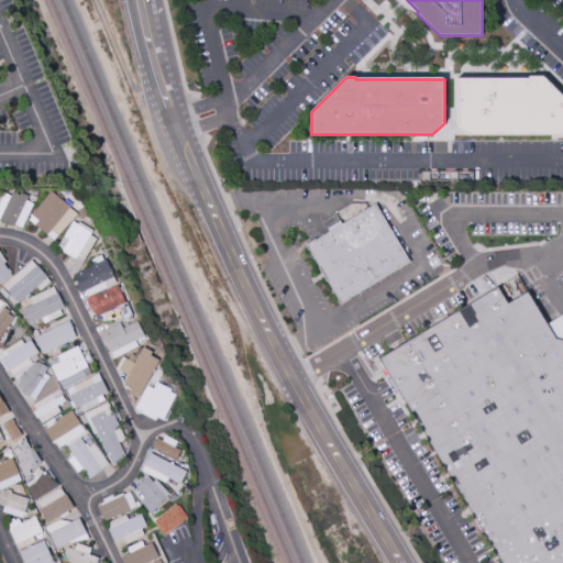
[(456,79),(529,79),(529,77),(542,77),(562,97),(562,134),(467,135),(456,125),(456,79)]
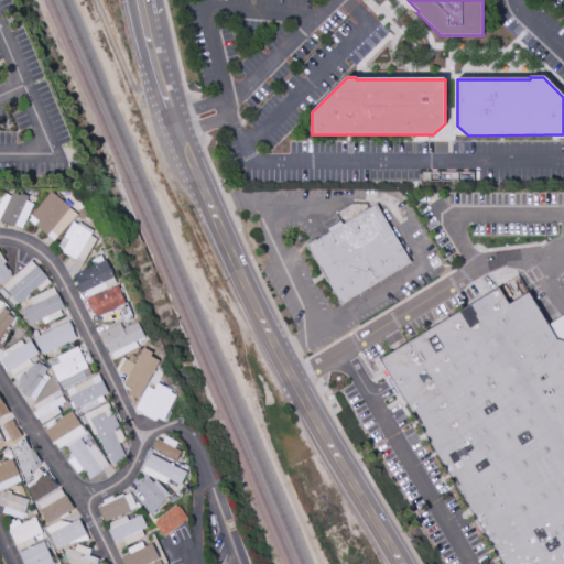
[(32,201),(3,191),(0,199),(0,220),(22,229),(32,201)]
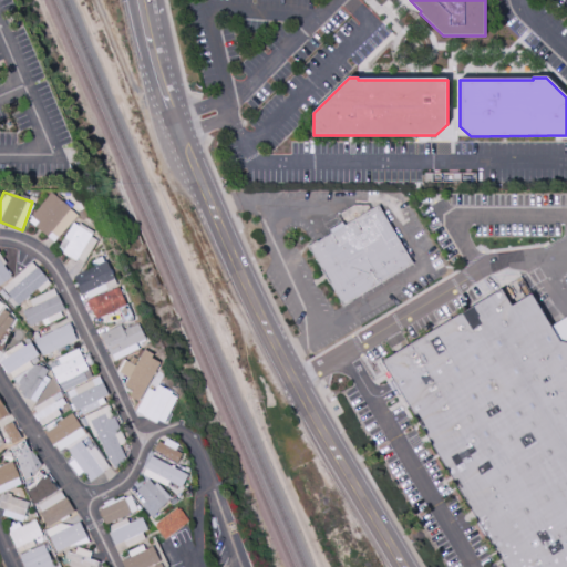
[(53,243),(76,215),(51,193),(28,219),(53,243)]
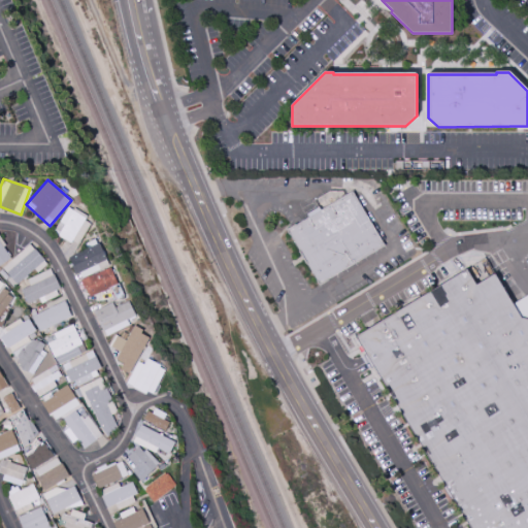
[(286,230),(296,224),(296,226),(308,218),(306,215),(318,207),(314,201),(330,192),(342,191),(345,196),(352,192),(385,245),(319,287),(286,230)]
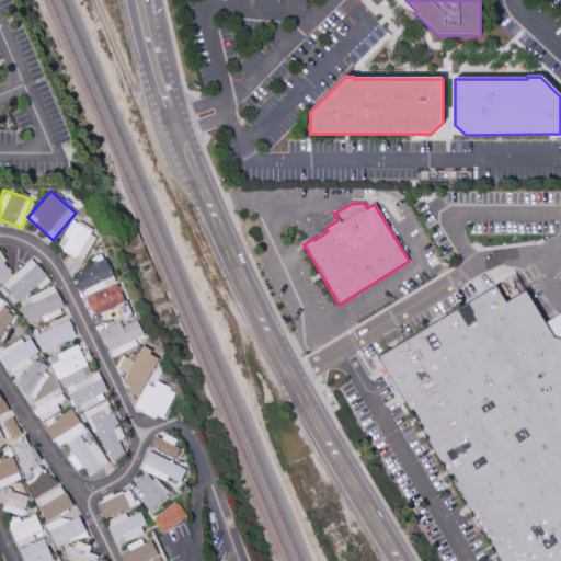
[(96,233),(69,221),(57,249),(83,261),(96,233)]
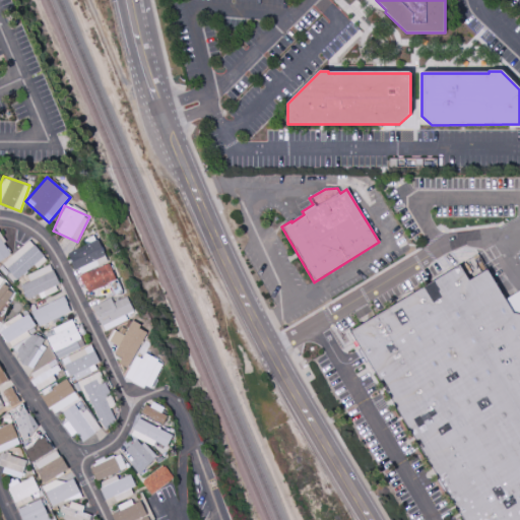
[(67,253),(75,273),(106,261),(95,235),(82,240),(84,246),(67,253)]
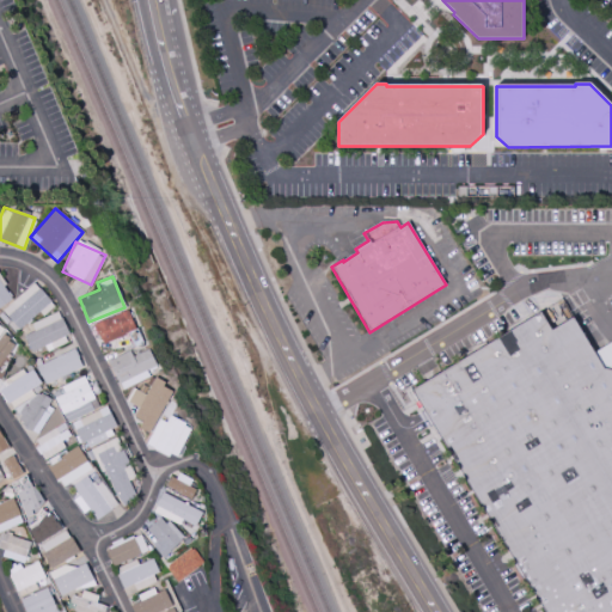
[(0,279),(0,306),(13,298),(0,279)]
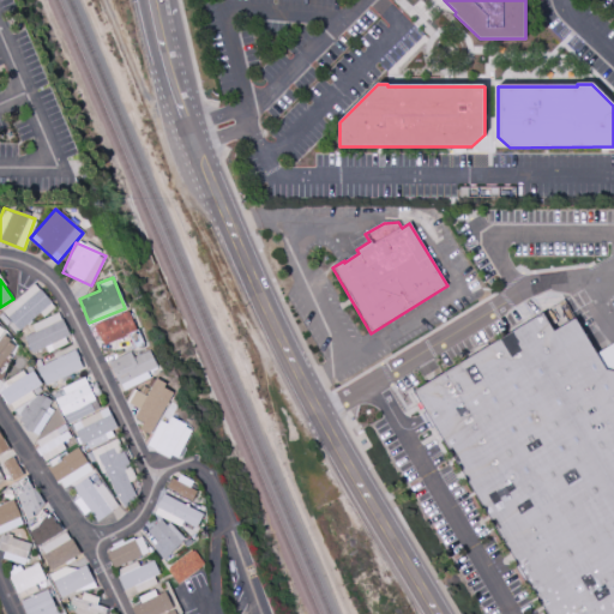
[(0,311),(14,333),(53,307),(37,286),(0,311)]
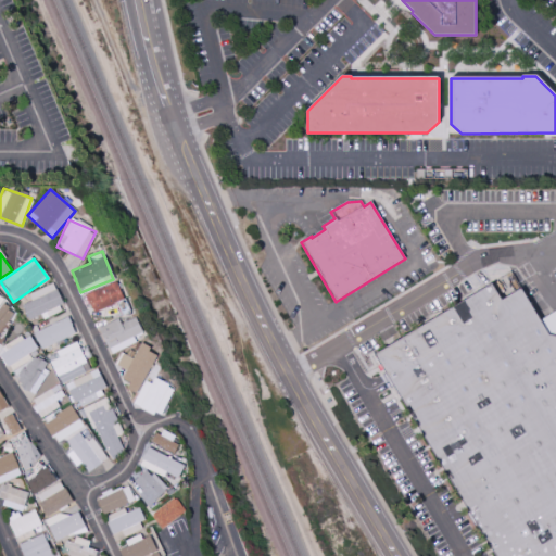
[(91,312),(123,301),(116,282),(85,293),(91,312)]
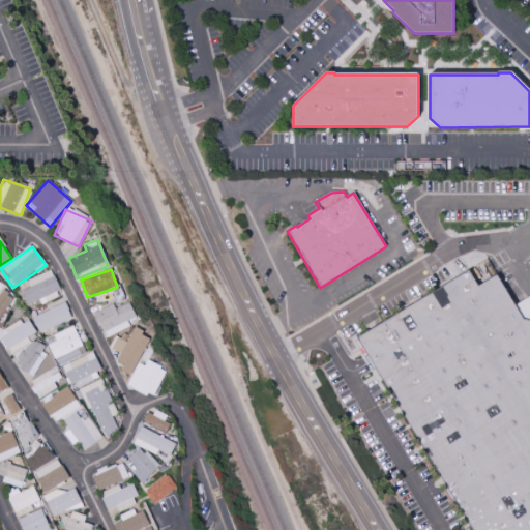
[(26,305),(38,300),(40,303),(60,296),(51,270),(26,280),(29,288),(21,291),(26,305)]
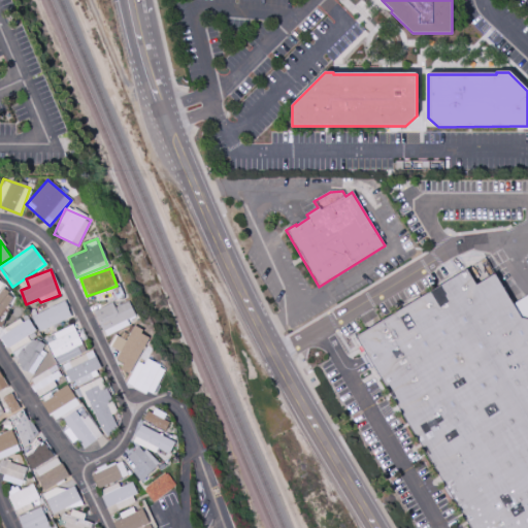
[(468,527),(356,336),(467,269),(476,286),(495,274),(513,304),(527,295),(527,527),(468,527)]
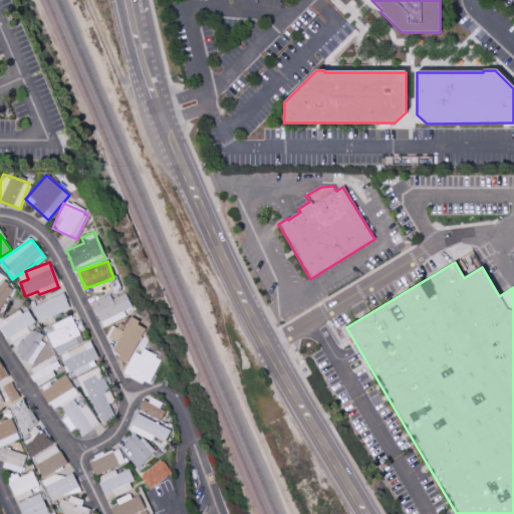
[(0,304),(11,287),(1,280),(0,281),(0,304)]
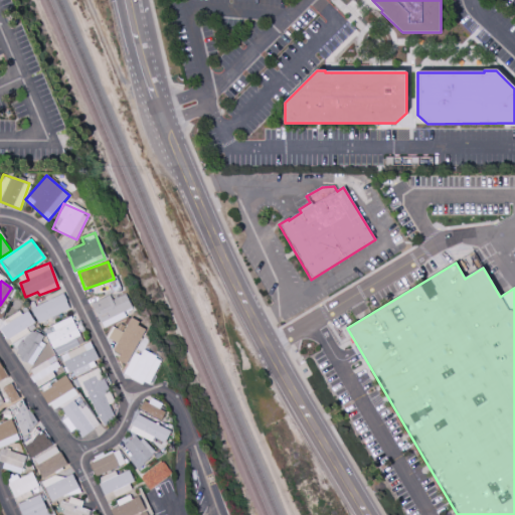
[(30,309),(37,324),(69,309),(62,294),(30,309)]
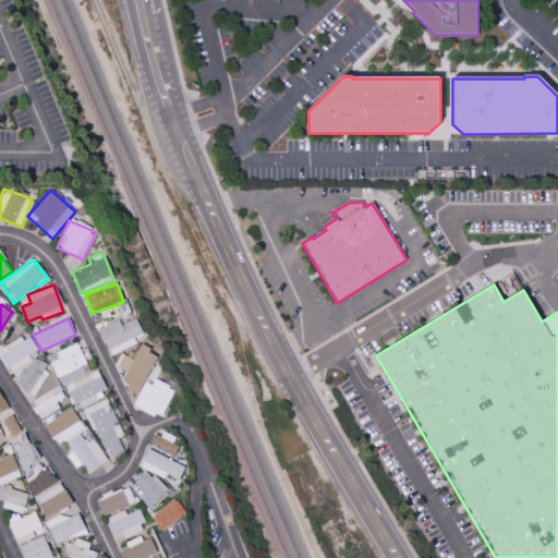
[(133,338),(142,334),(135,318),(121,325),(118,319),(98,329),(110,355),(136,344),(133,338)]
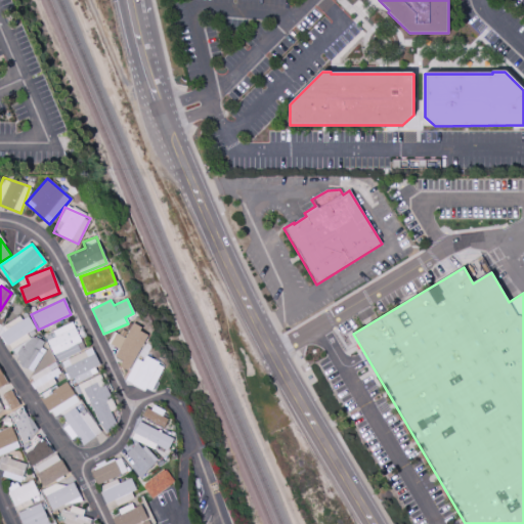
[(0,332),(9,350),(30,339),(27,333),(35,329),(27,314),(0,328),(0,332)]
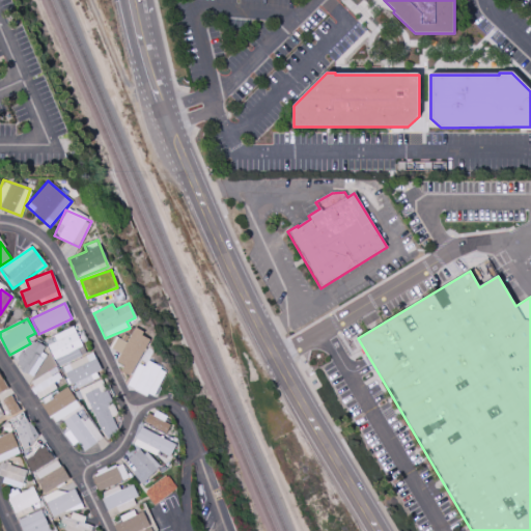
[(45,340),(57,367),(85,354),(73,327),(45,340)]
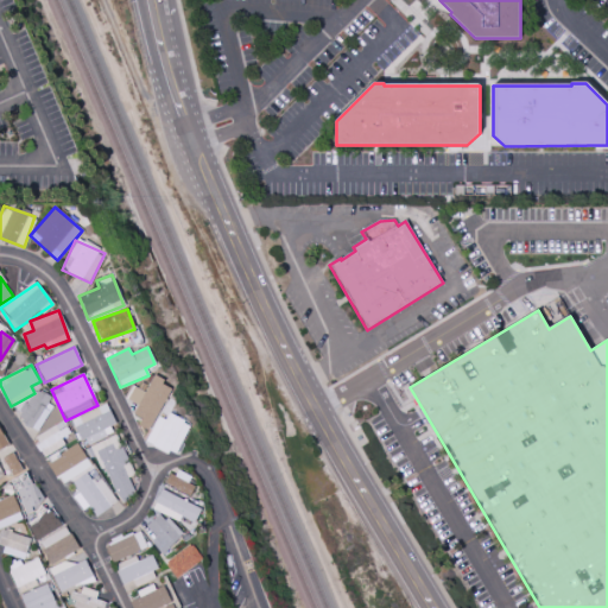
[(132,413),(141,419),(138,425),(147,430),(172,387),(153,377),(144,392),(133,386),(126,399),(137,405),(132,413)]
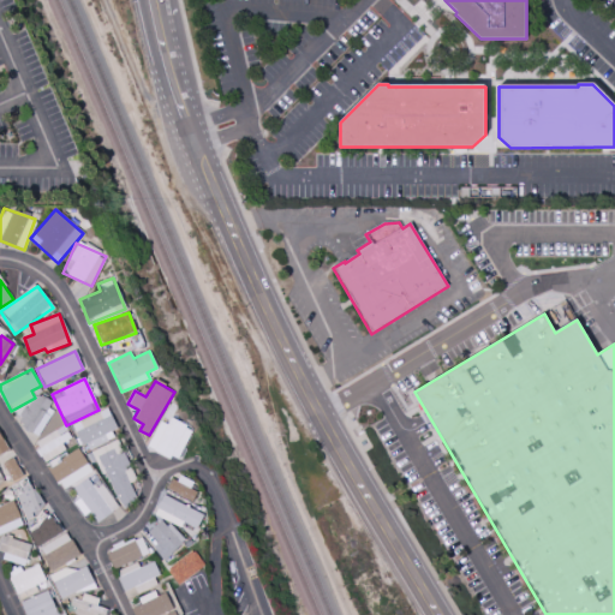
[(37,436),(55,407),(35,394),(17,423),(37,436)]
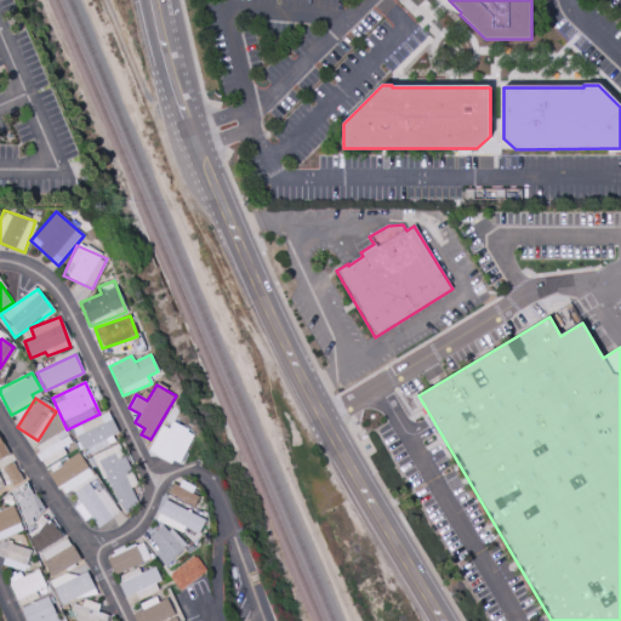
[(107,414),(73,427),(85,455),(119,440),(107,414)]
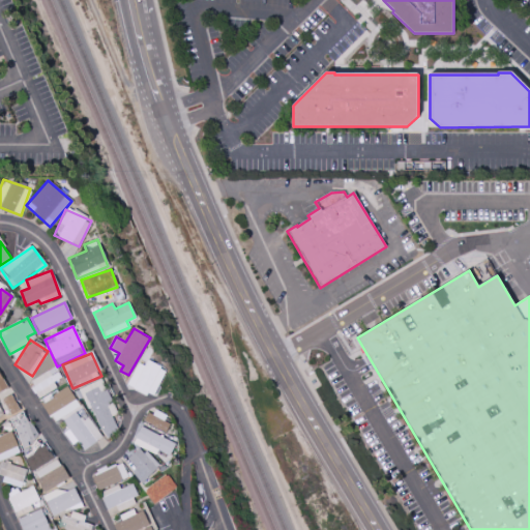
[(67,385),(57,390),(53,382),(61,378),(55,366),(28,381),(38,400),(39,399),(52,421),(79,408),(67,385)]
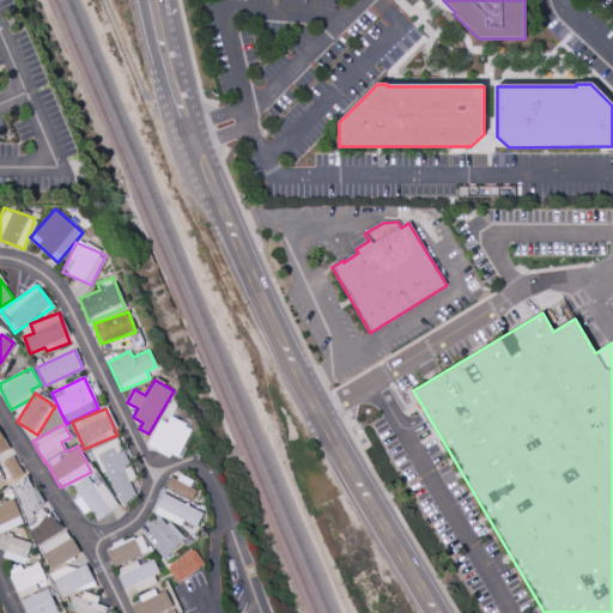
[(117,508),(135,501),(123,467),(128,466),(117,438),(95,448),(117,508)]
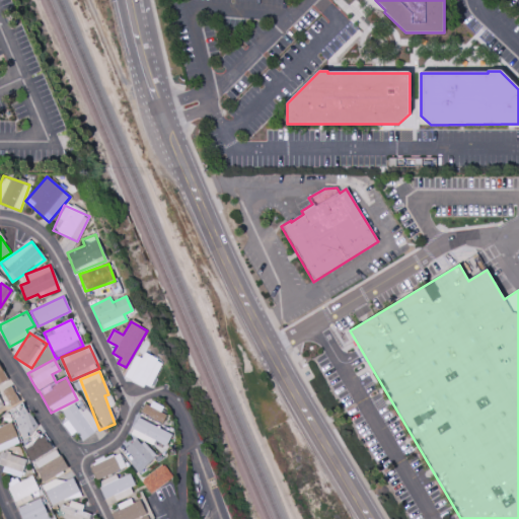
[(1,391),(9,406),(19,401),(11,386),(1,391)]
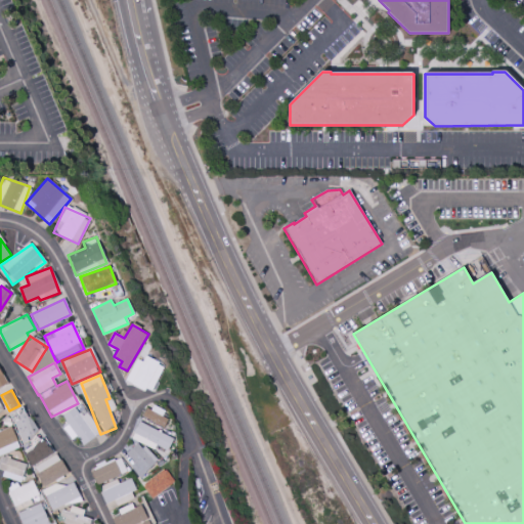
[(8,413),(41,486),(68,475),(57,453),(53,455),(43,432),(37,434),(24,406),(8,413)]
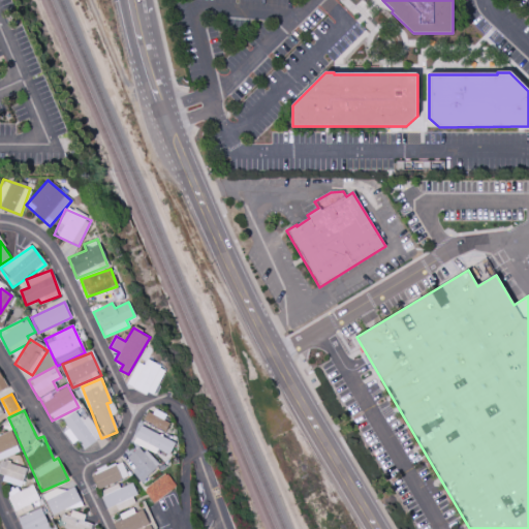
[(169,455),(175,441),(138,427),(132,443),(156,454),(157,449),(169,455)]
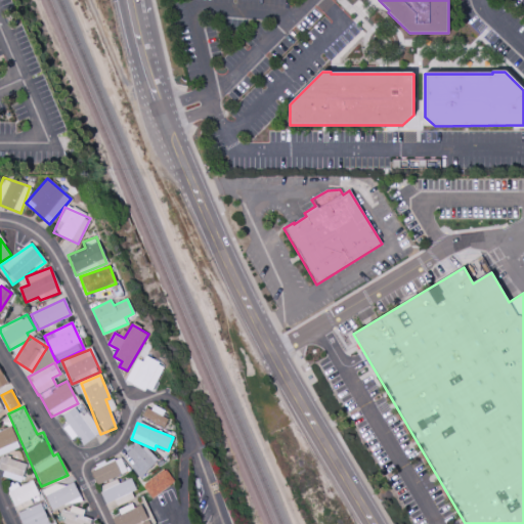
[(0,454),(19,447),(10,427),(0,430),(0,454)]
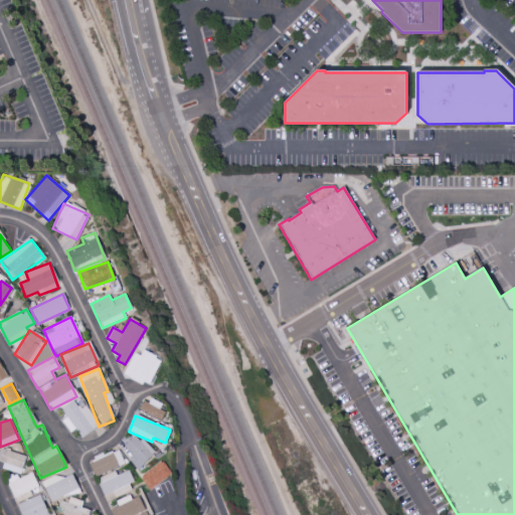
[(128,459),(137,469),(154,454),(136,434),(123,446),(132,455),(128,459)]
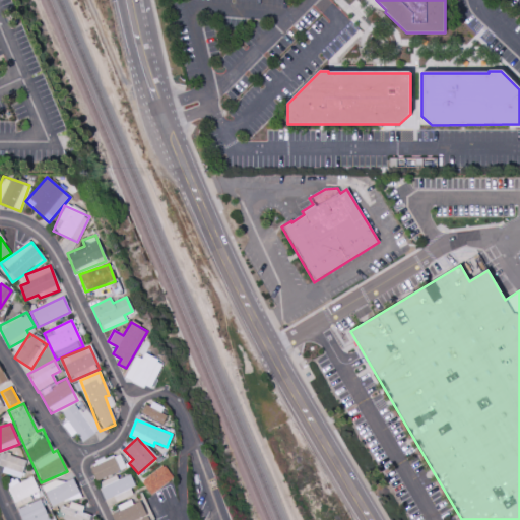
[(0,456),(0,470),(21,477),(26,461),(1,453),(0,456)]
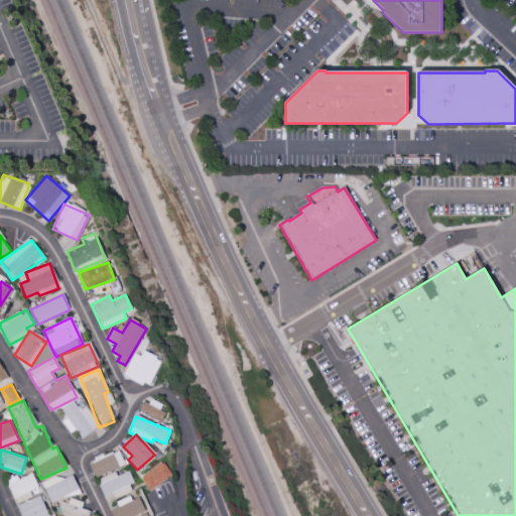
[(95,476),(124,466),(119,449),(90,460),(95,476)]
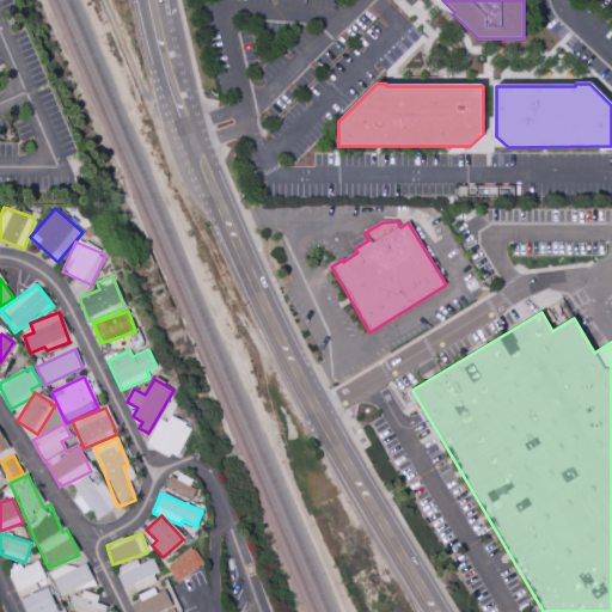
[(203,564),(193,548),(165,565),(176,582),(203,564)]
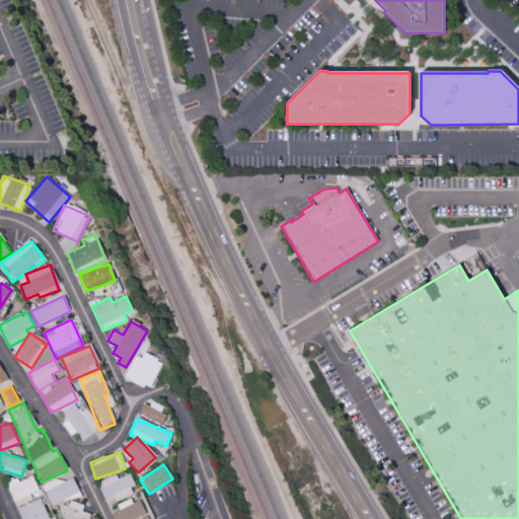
[(51,507),(80,494),(71,474),(42,488),(51,507)]
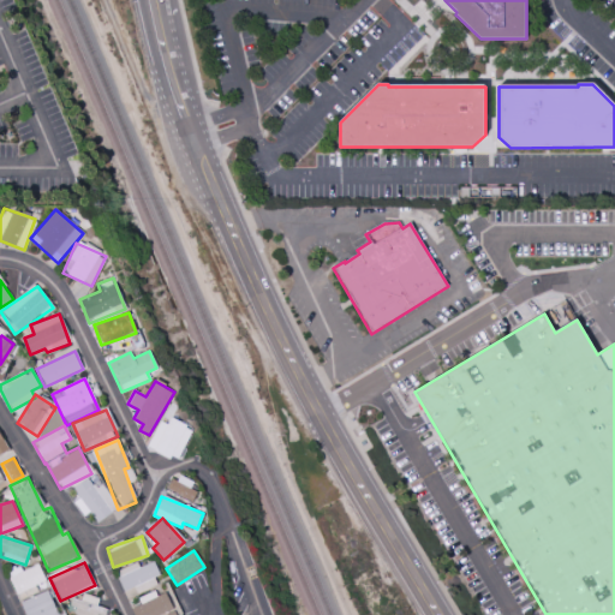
[(160,584),(153,562),(139,567),(137,563),(115,571),(123,591),(135,587),(136,593),(160,584)]
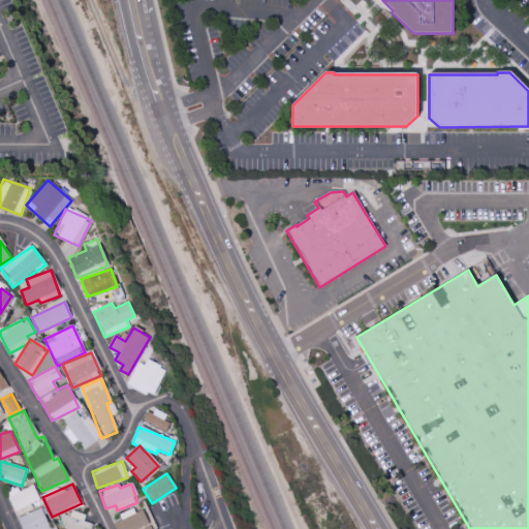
[(30,503),(38,500),(33,486),(18,491),(17,488),(6,492),(16,516),(32,509),(30,503)]
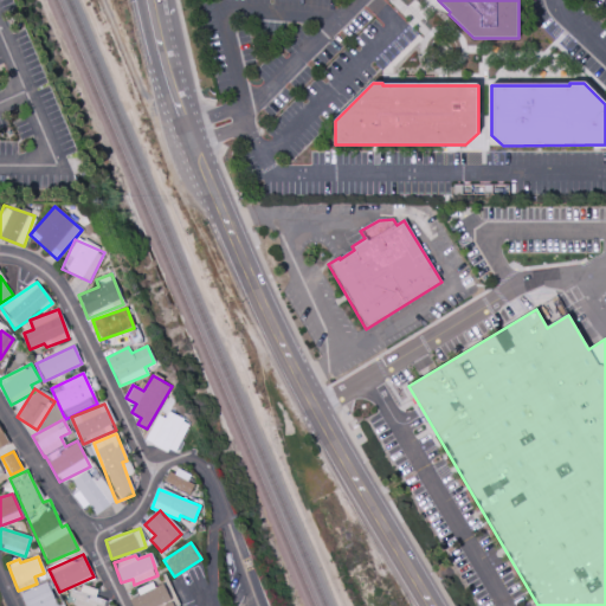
[(130,599),(133,605),(155,605),(171,599),(161,580),(136,592),(139,595),(130,599)]
